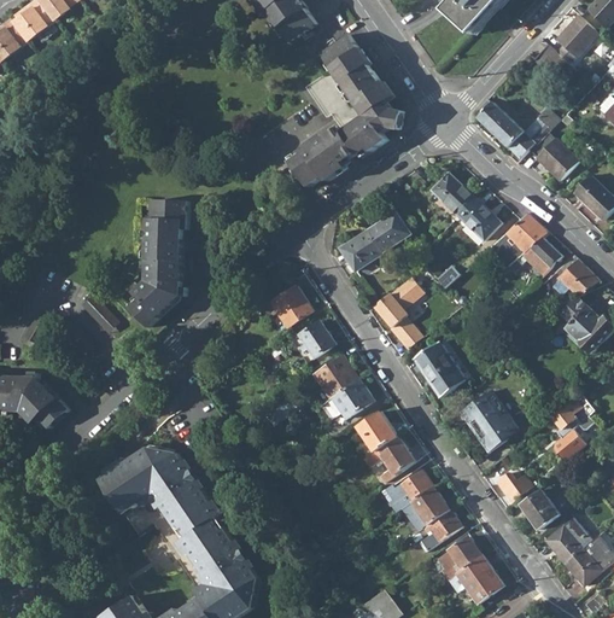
[(37,0),(40,3),(53,21),(69,10),(68,7),(76,0),(37,0)]
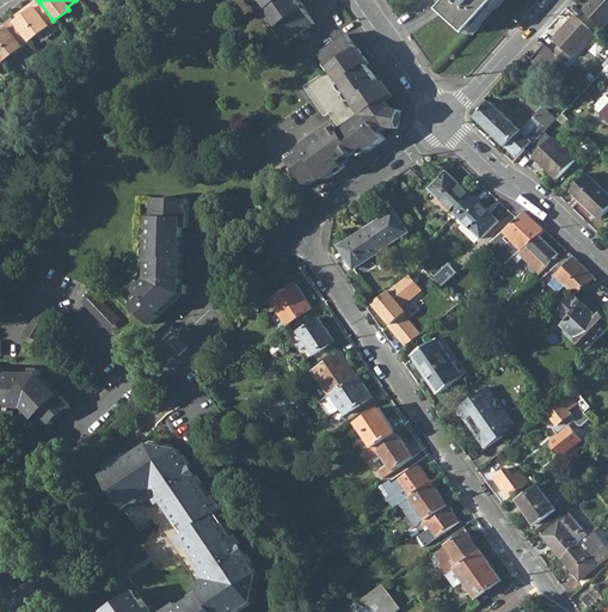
[(263,12),(255,0),(251,0),(262,14),(264,13),(263,12)]
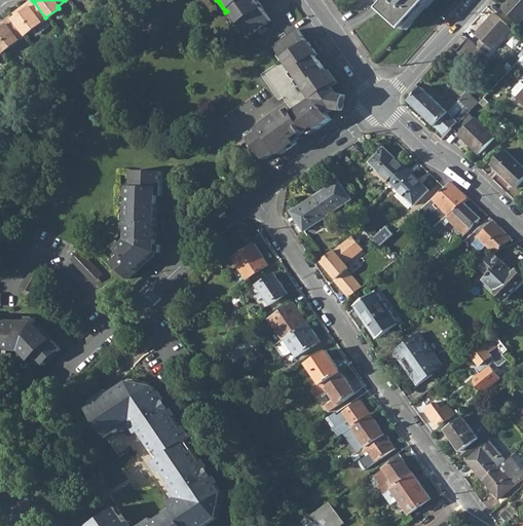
[(219,0),(226,10),(227,11),(245,37),(268,20),(255,0),(219,0)]
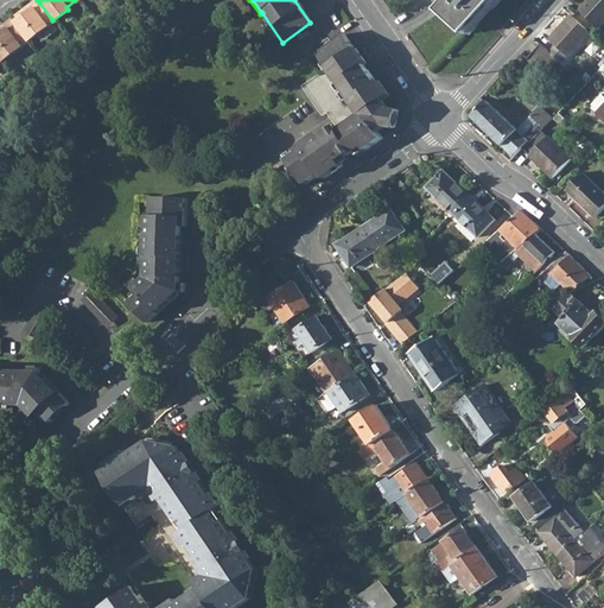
[(449,0),(438,12),(463,33),(493,0),(449,0)]
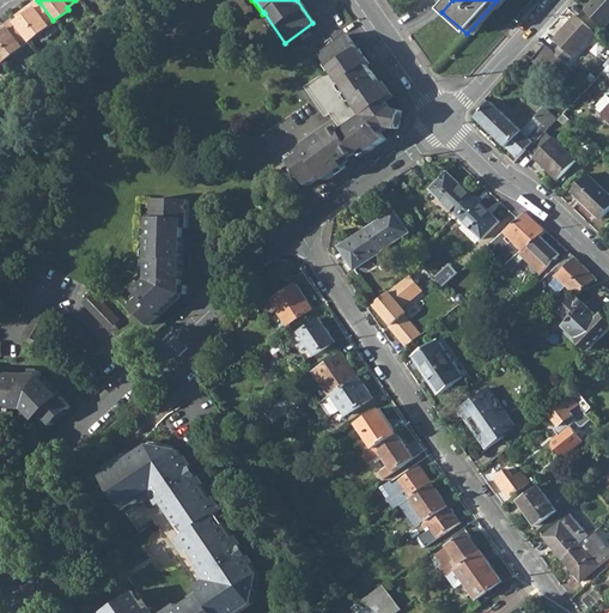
[(600,26),(608,16),(608,0),(590,0),(582,10),(600,26)]
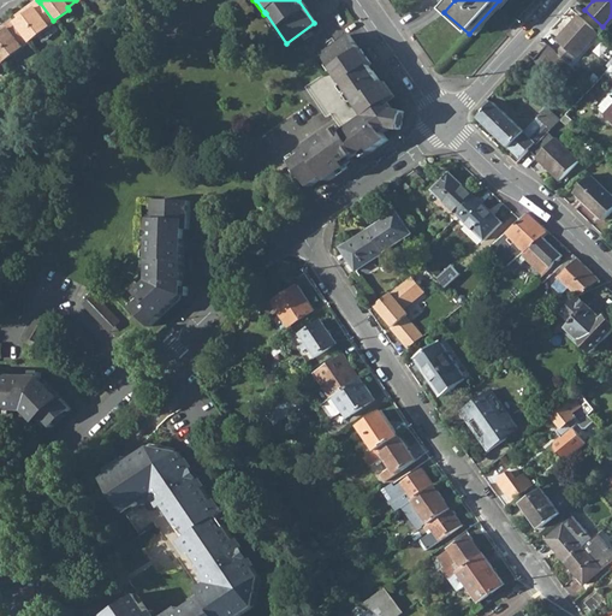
[(17,19),(12,23),(13,24),(27,41),(53,21),(40,3),(33,9),(29,4),(17,13),(19,17),(17,19)]
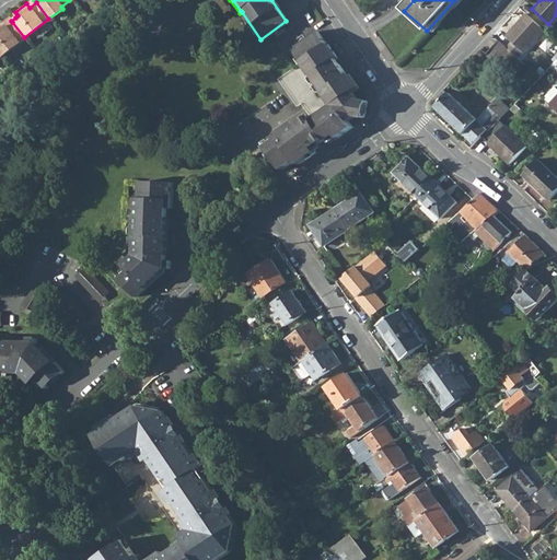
[(501,47),(514,59),(541,30),(523,13),(502,36),(508,41),(501,47)]
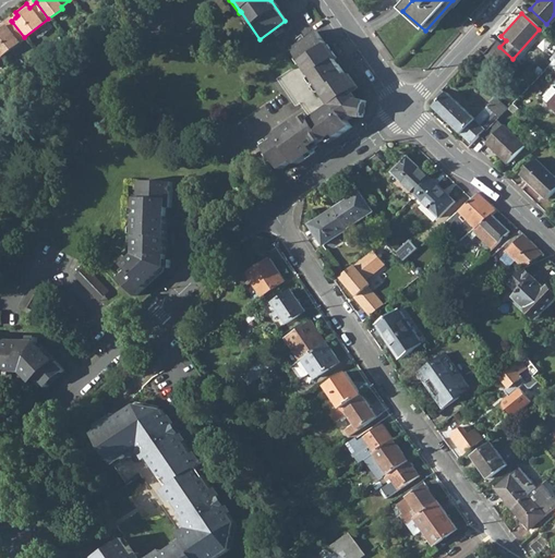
[(11,21),(9,17),(2,23),(5,27),(12,22),(11,21)]
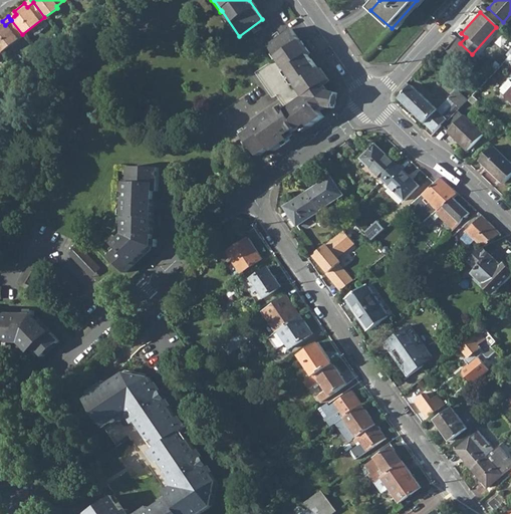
[(0,51),(22,34),(11,20),(5,25),(2,21),(0,22),(0,51)]
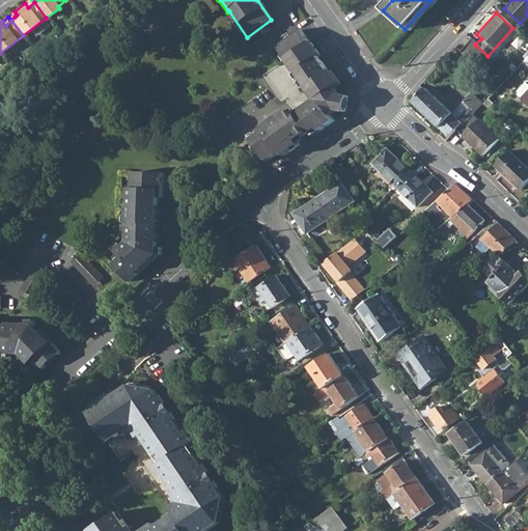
[(328,114),(335,110),(335,105),(343,107),(344,94),(336,93),(331,86),(336,83),(328,70),(325,71),(313,56),(316,54),(307,42),(306,42),(298,30),(274,47),(282,59),(260,76),(278,101),(282,98),(290,111),(279,119),(277,116),(260,129),(262,131),(250,140),(265,161),(277,151),(279,156),(297,143),(294,139),(306,130),(308,134),(316,128),(317,130),(332,120),(328,114)]
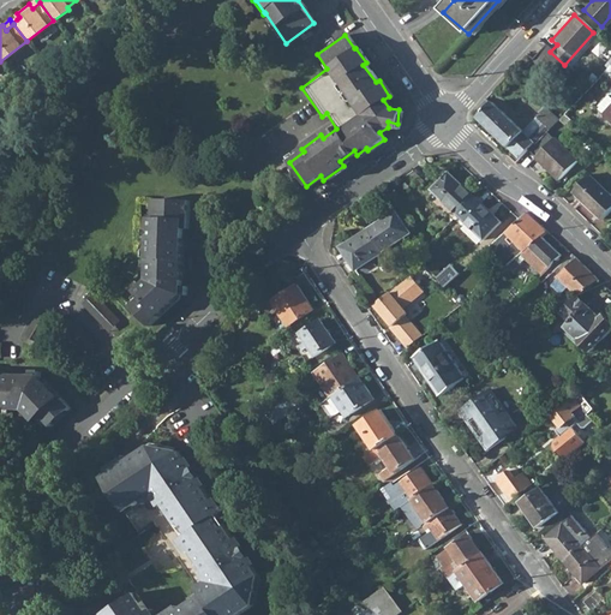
[(529,60),(556,85),(570,70),(564,65),(550,52),(543,45),(529,60)]
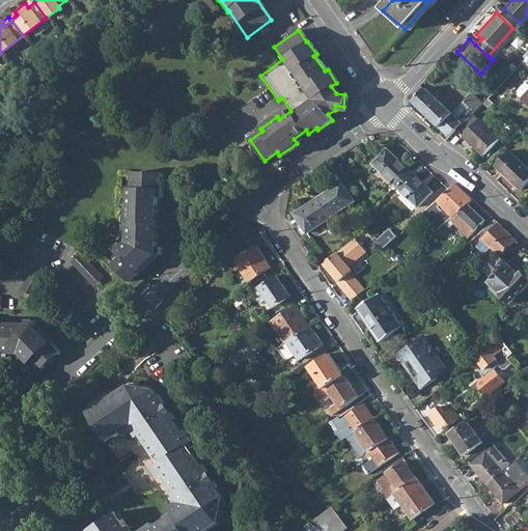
[(519,98),(527,106),(527,85),(523,80),(512,91),(519,98)]
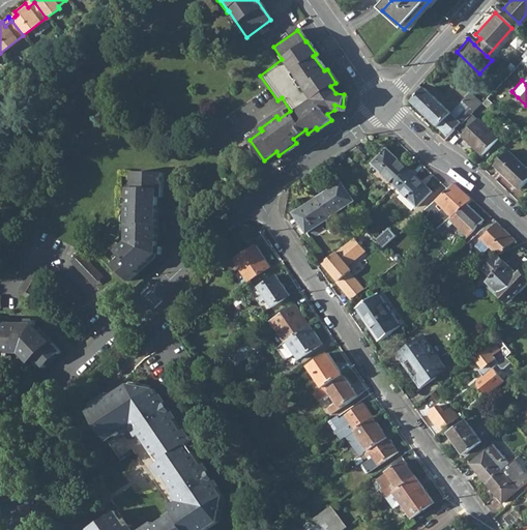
[(408,101),(445,137),(452,128),(458,123),(459,124),(469,114),(478,105),(467,93),(447,114),(421,88),(419,90),(415,86),(408,94),(412,97),(408,101)]
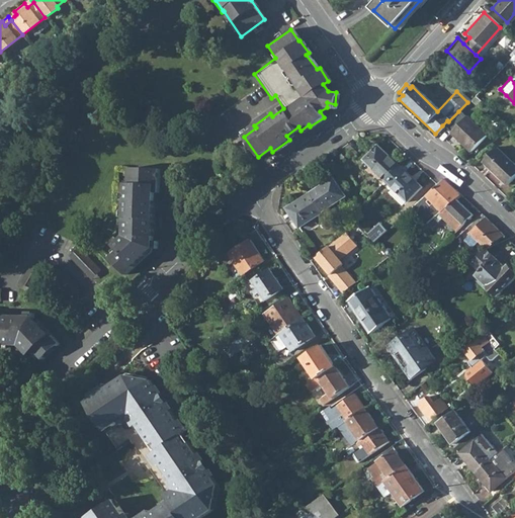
[(449,133),(469,152),(485,136),(464,117),(458,111),(448,121),(447,120),(442,125),(449,133)]
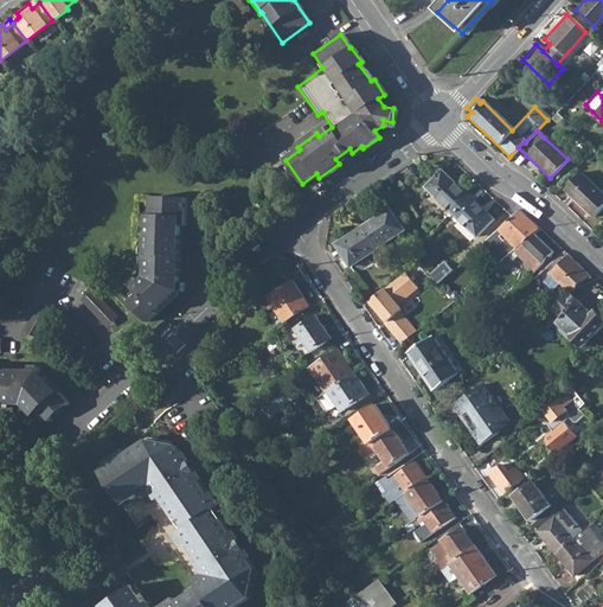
[(423,187),(450,212),(466,195),(441,171),(423,187)]
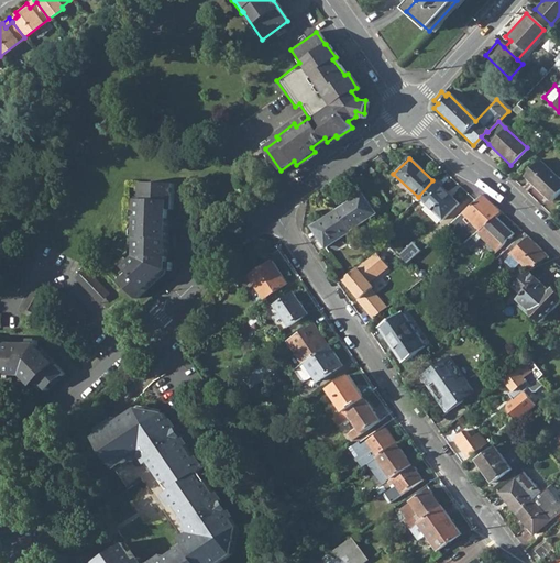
[(522,176),(549,202),(559,190),(559,181),(537,161),(522,176)]
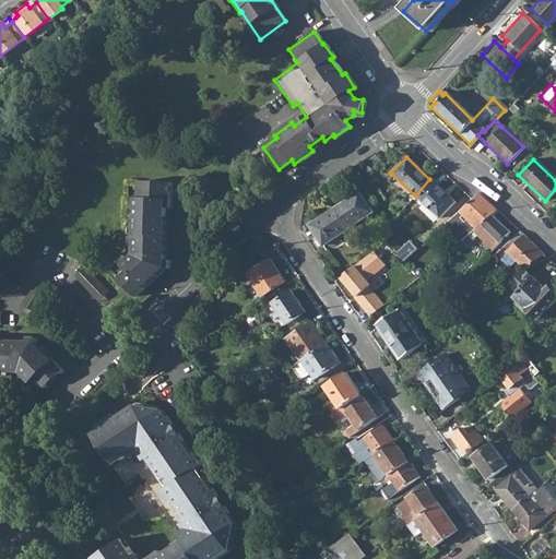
[(415,195),(438,218),(453,202),(429,179),(415,195)]
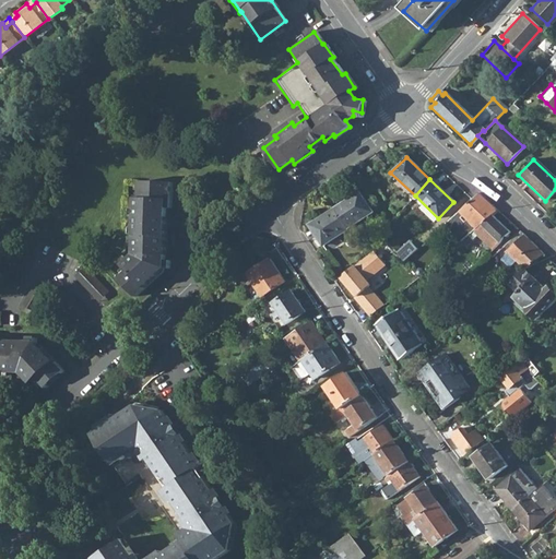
[(121,263),(122,265),(126,269),(120,273),(117,277),(133,295),(162,270),(161,266),(167,266),(168,246),(164,246),(165,225),(168,225),(169,180),(139,180),(138,197),(134,197),(133,207),(133,214),(132,245),(137,245),(137,252),(132,252),(121,263)]
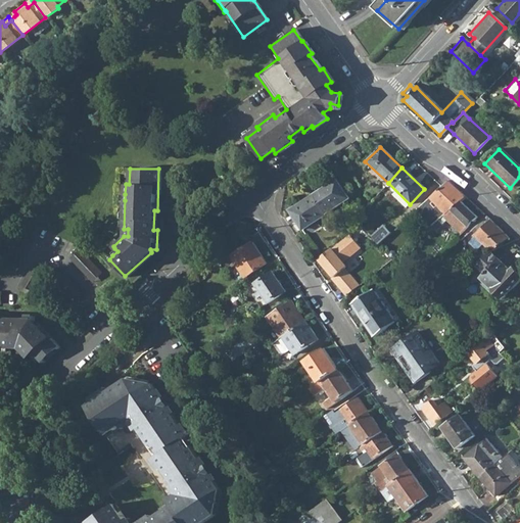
[(312,195),(324,214),(347,198),(335,180),(312,195)]
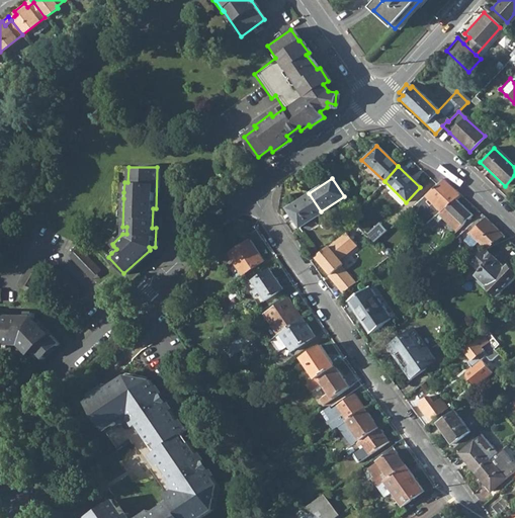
[(426,218),(429,222),(455,199),(459,195),(442,179),(436,185),(416,203),(419,207),(428,200),(436,209),(426,218)]
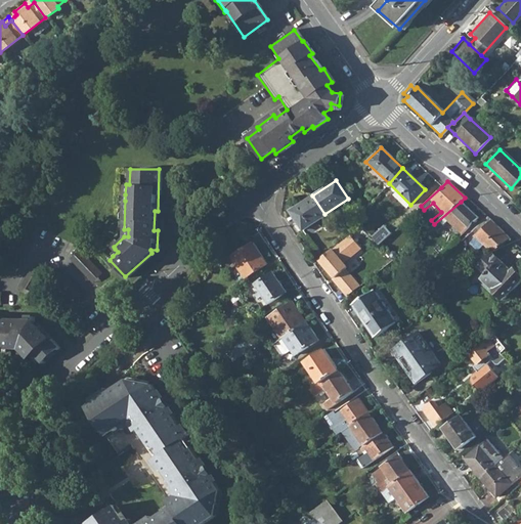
[(289,211),(302,230),(324,214),(312,195),(289,211)]
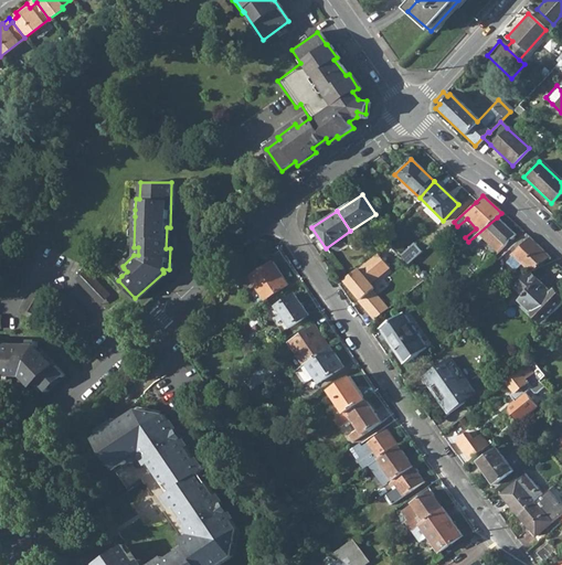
[(513,235),(497,217),(468,242),(465,245),(469,251),(477,244),(477,243),(483,238),(497,253),(513,235)]
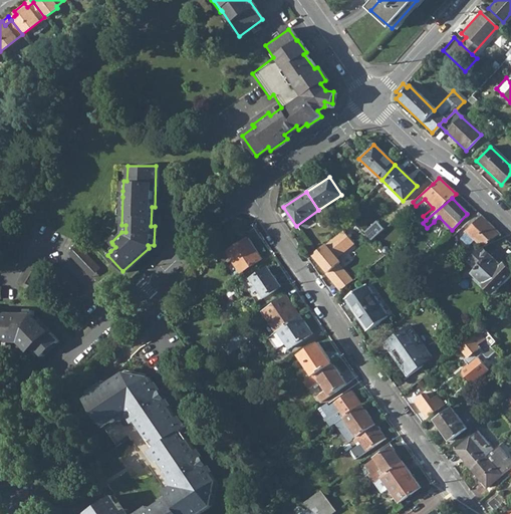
[(464,232),(481,249),(498,234),(476,213),(462,226),(466,231),(464,232)]
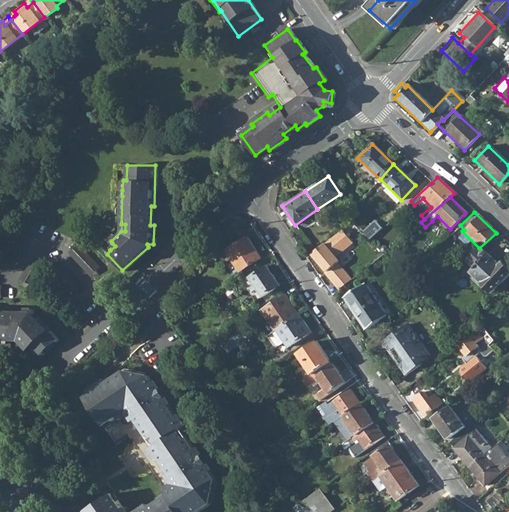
[(309,262),(318,274),(341,255),(331,244),(333,241),(335,243),(342,237),(356,224),(352,220),(334,235),(320,247),(323,250),(309,262)]
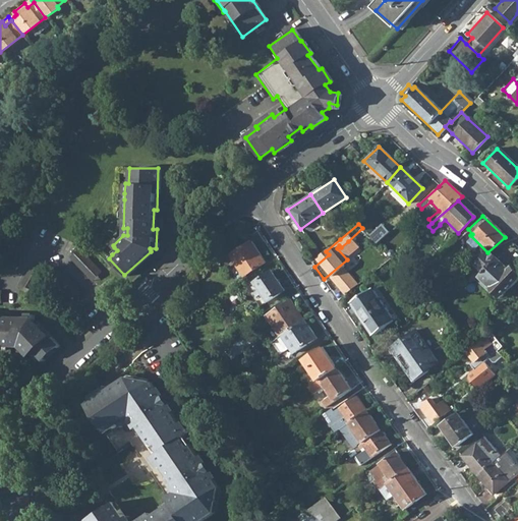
[(370,238),(376,244),(388,233),(382,228),(370,238)]
